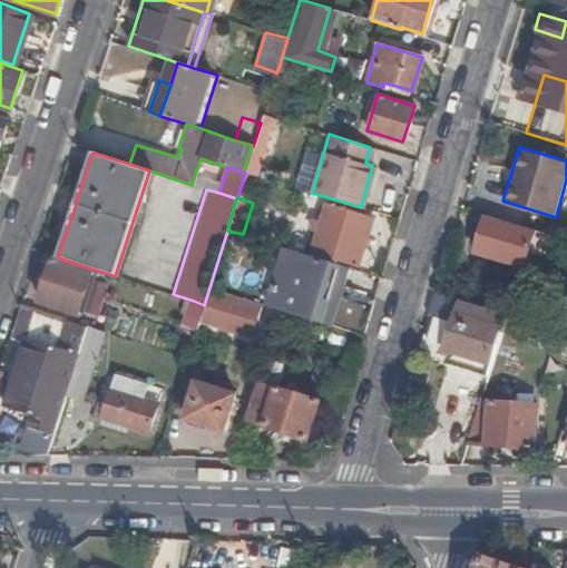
[(310,255),(334,262),(335,258),(357,265),(371,217),(325,203),(310,255)]
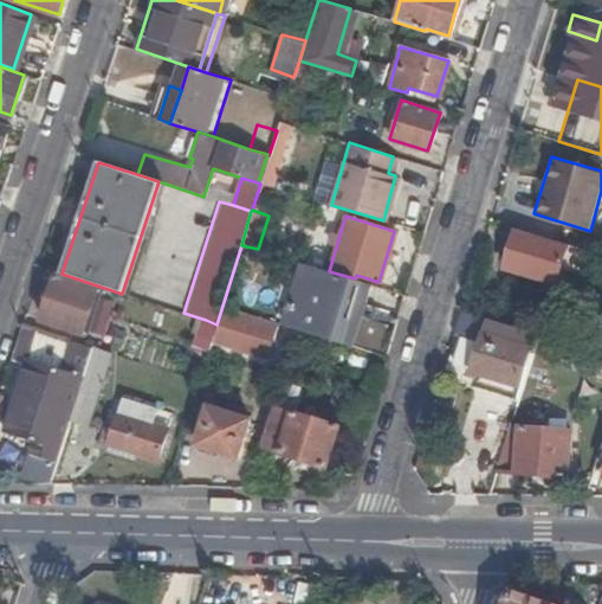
[(560,264),(565,244),(516,229),(504,267),(554,282),(560,264)]
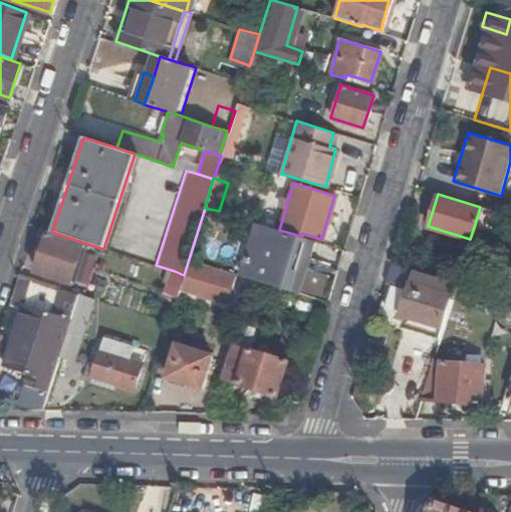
[(490,210),(480,207),(475,224),(484,227),(490,210)]
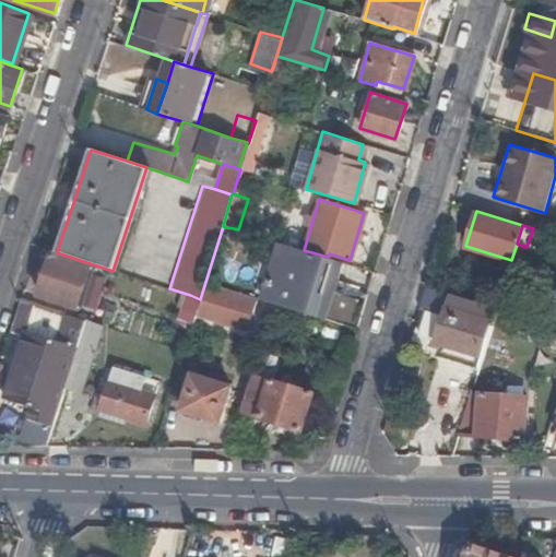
[(335,281),(341,261),(328,257),(304,250),(279,243),(273,261),(280,263),(275,277),(269,275),(262,299),(274,303),(316,316),(328,279),(335,281)]
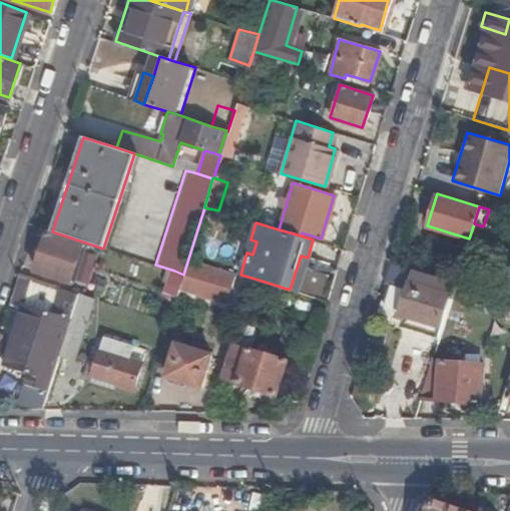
[(82,243),(47,231),(33,271),(69,282),(82,243)]
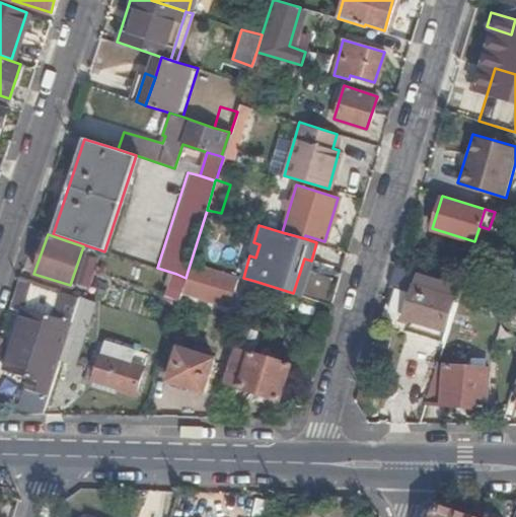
[(260,244),(253,242),(249,255),(255,257),(260,244)]
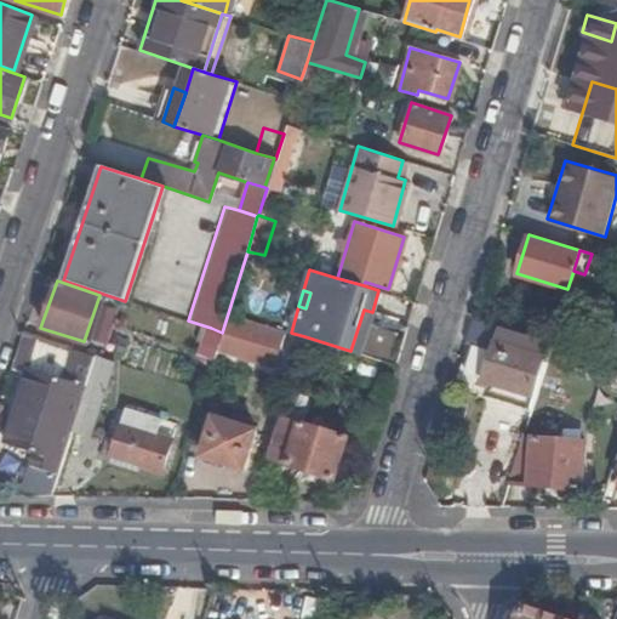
[(350,351),(360,353),(372,312),(364,310),(350,351)]
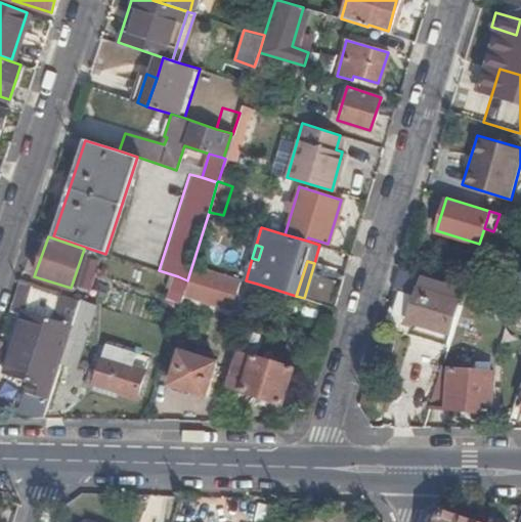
[(199,280),(228,290),(231,279),(202,270),(199,280)]
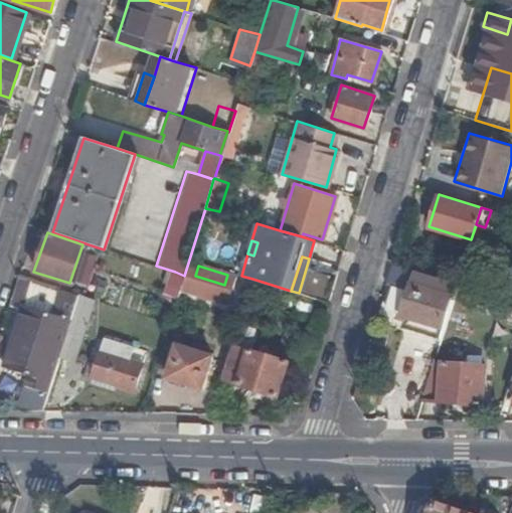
[(454,283),(411,271),(407,284),(396,281),(391,283),(383,308),(407,315),(417,318),(414,329),(438,336),(454,283)]
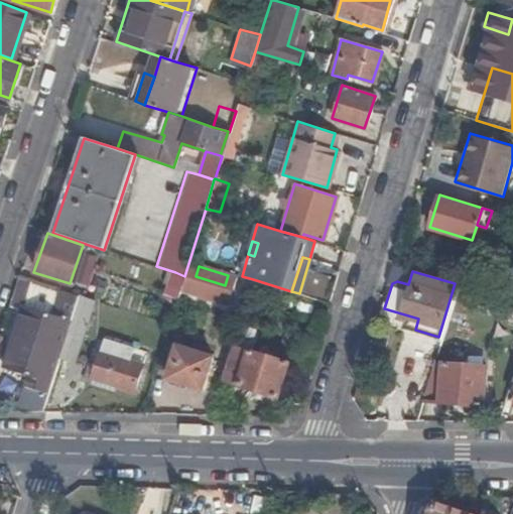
[(171,287),(180,289),(184,276),(175,272),(171,287)]
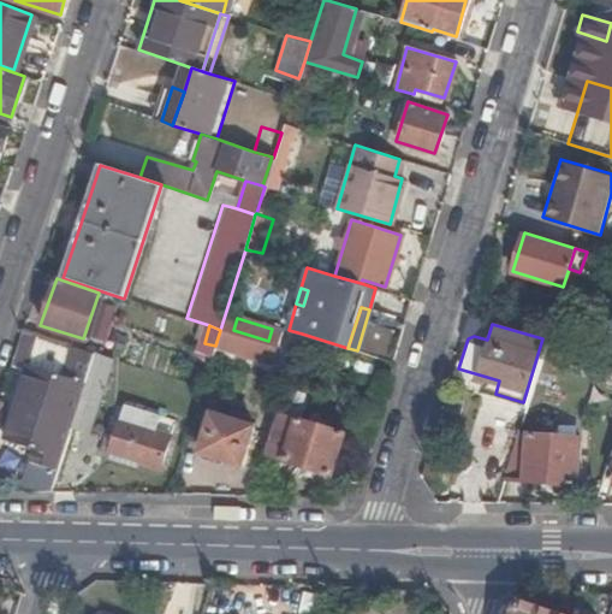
[(292,364),(302,334),(289,330),(286,329),(277,359),(292,364)]
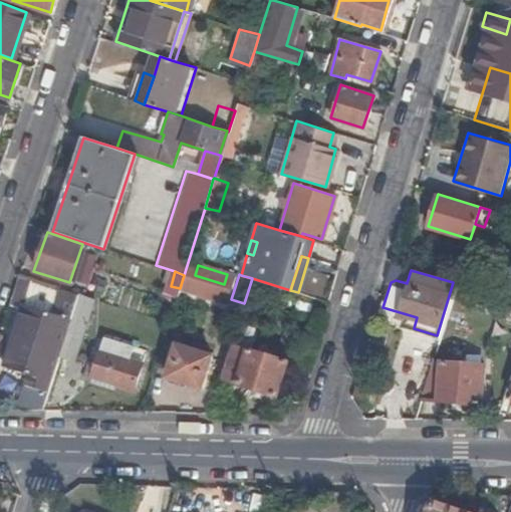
[(219,300),(224,284),(195,275),(190,290),(219,300)]
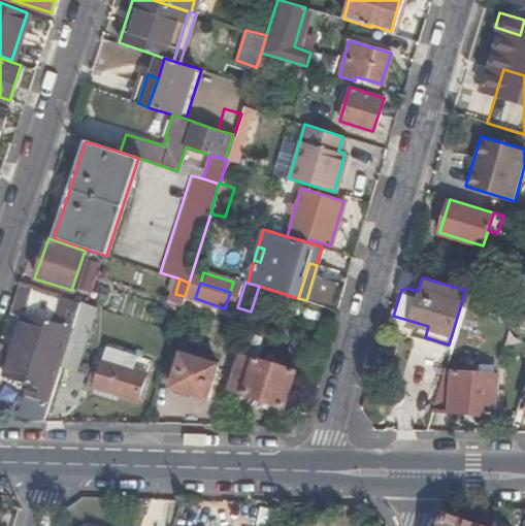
[(289,299),(264,292),(261,304),(285,311),(289,299)]
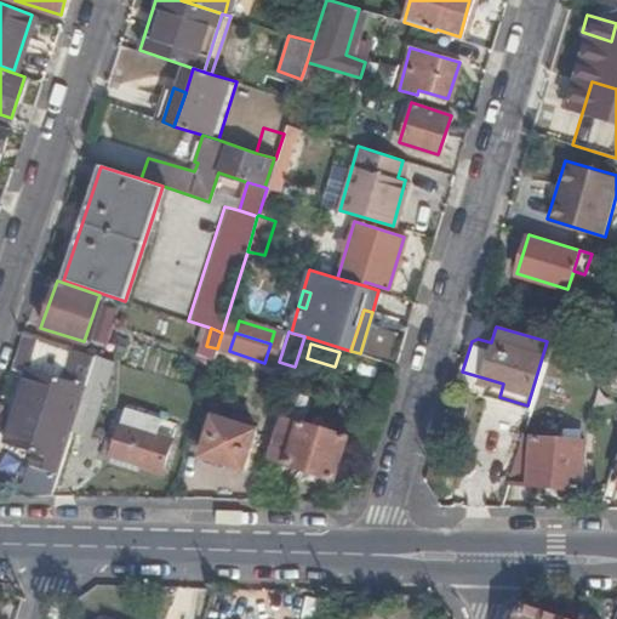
[(56,475),(73,424),(96,355),(69,346),(60,375),(27,365),(1,443),(32,453),(28,466),(44,471),(56,475)]
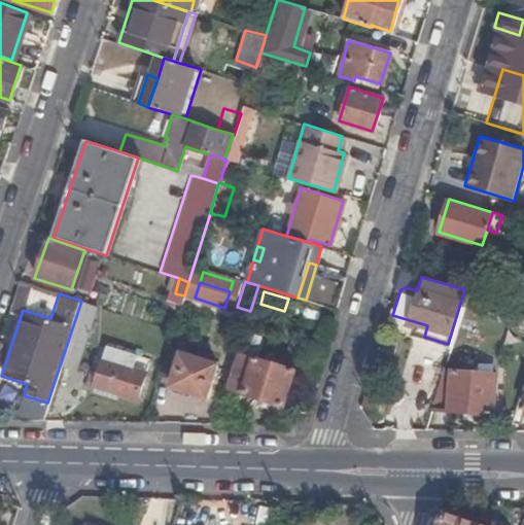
[(76,364),(96,306),(81,301),(62,359),(76,364)]
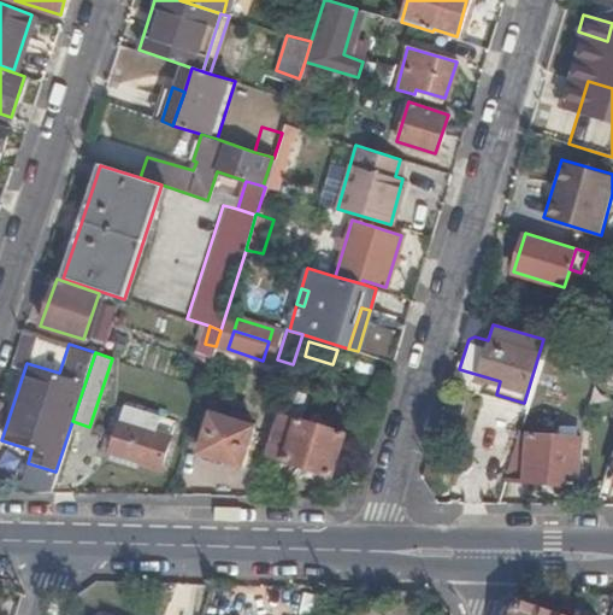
[(500,381),(488,378),(484,391),(496,394),(500,381)]
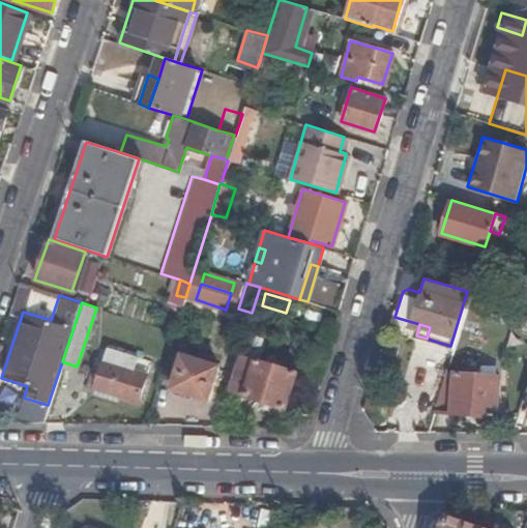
[(245,332),(228,390),(285,408),(297,371),(276,364),(277,360),(270,357),(269,362),(257,358),(263,338),(245,332)]
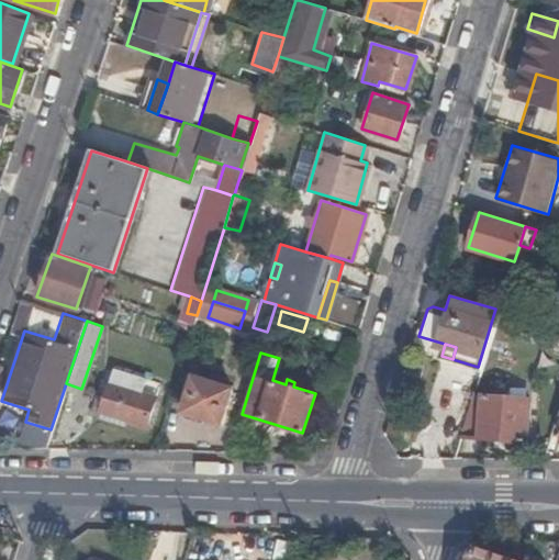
[(145,379),(113,368),(99,412),(144,426),(154,398),(141,393),(145,379)]
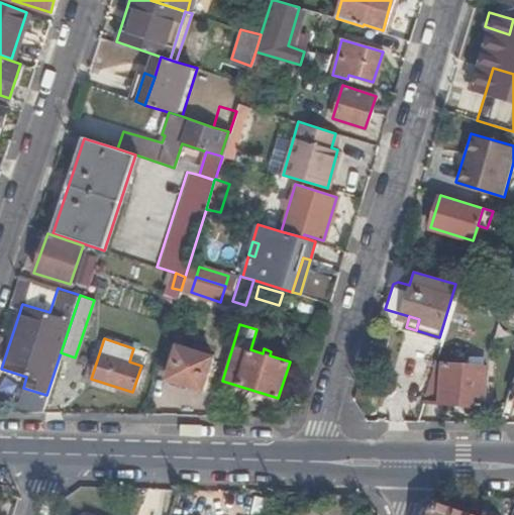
[(213,357),(177,346),(168,379),(203,389),(213,357)]
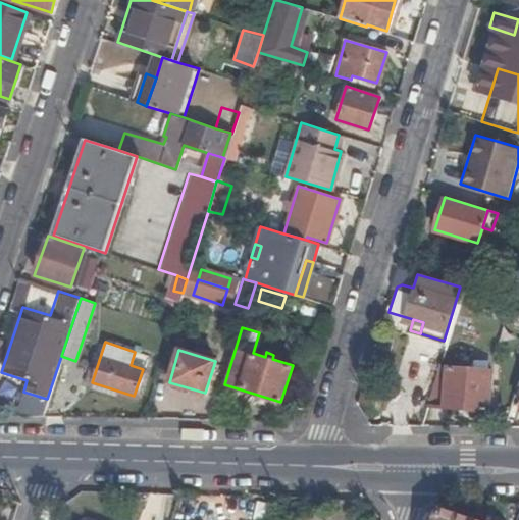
[(436,366),(425,404),(485,408),(487,369),(436,366)]
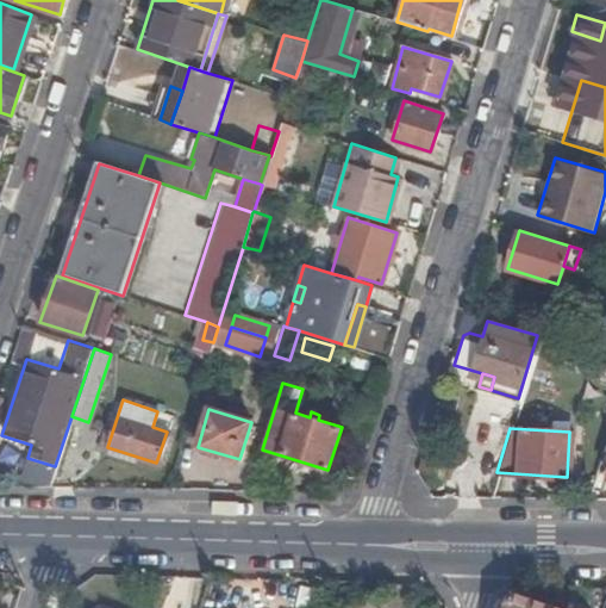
[(38,477),(50,482),(55,466),(43,463),(38,477)]
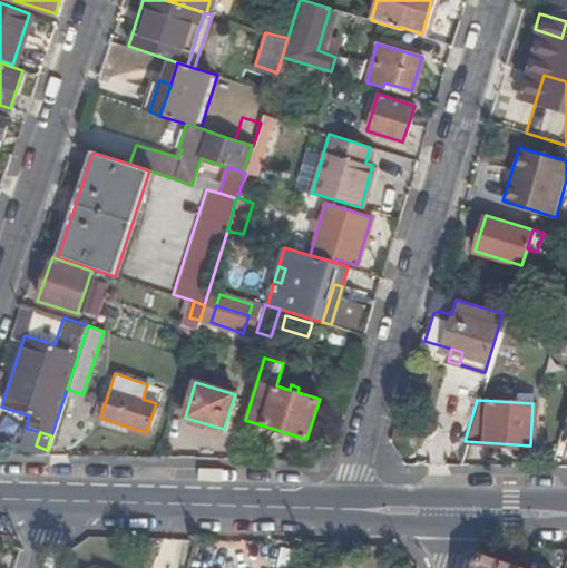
[(512,567),(477,556),(472,567),(512,567)]
